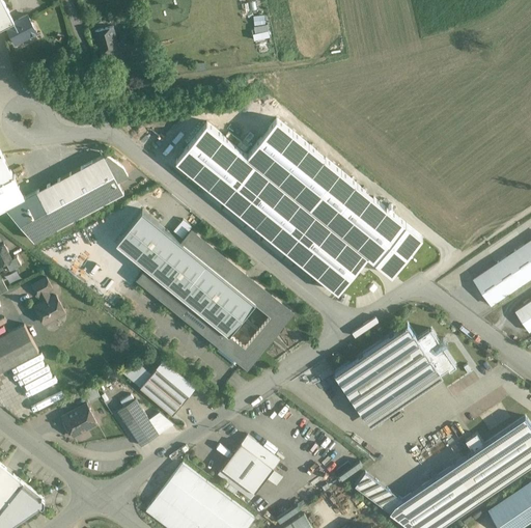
[(1,0),(0,0),(0,32),(6,29),(15,25),(1,0)]
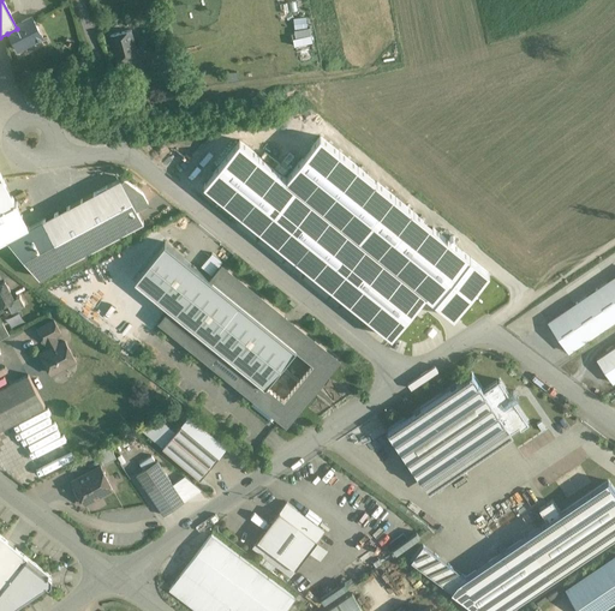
[(17,29),(7,34),(18,54),(42,41),(33,21),(17,29)]
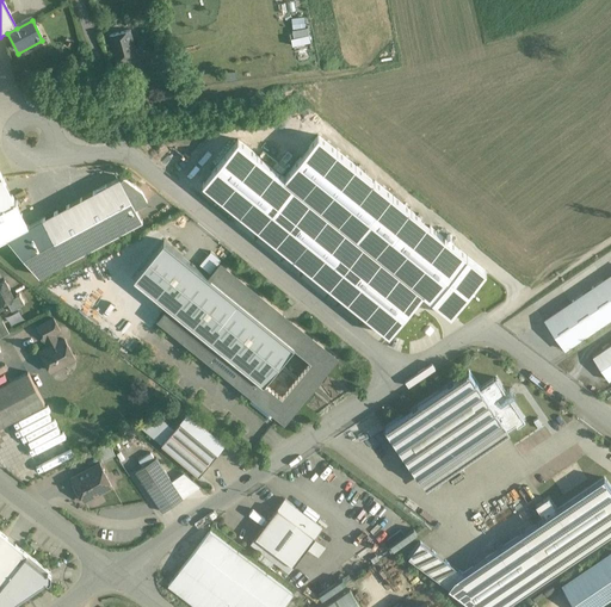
[(140,69),(130,35),(109,39),(118,75),(140,69)]
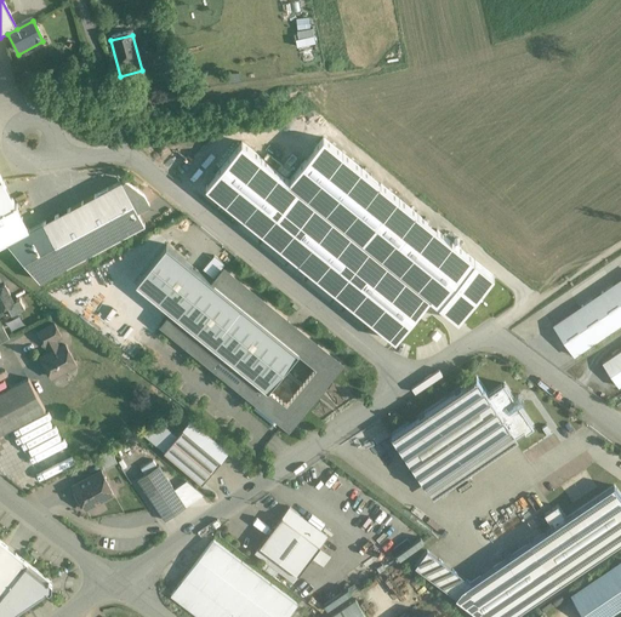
[(167,63),(151,68),(153,76),(170,73),(167,63)]
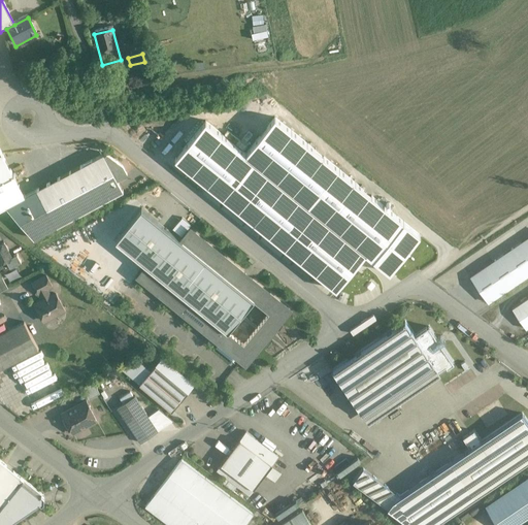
[(205,123),(174,162),(336,290),(364,255),(391,275),(423,236),(274,119),(245,155),(205,123)]
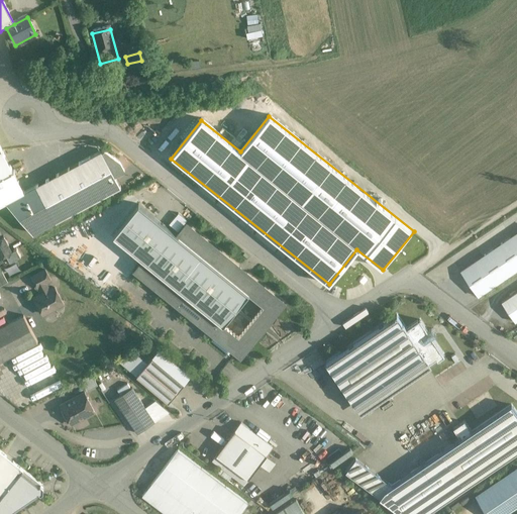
[(24,194),(2,152),(0,153),(0,206),(3,205),(24,194)]
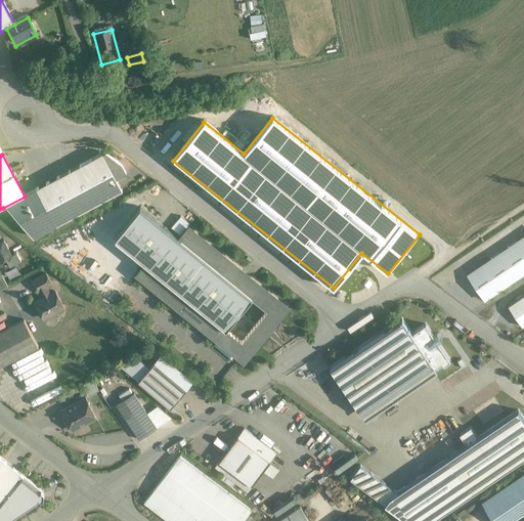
[(25,197),(3,208),(33,239),(123,192),(102,156),(25,197)]
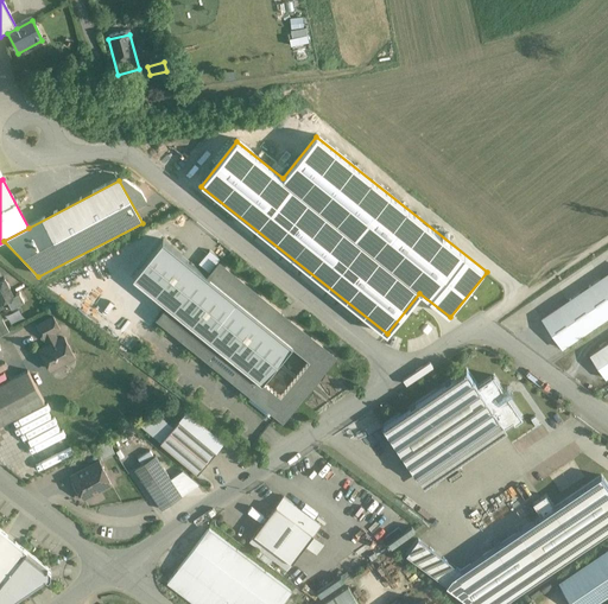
[(209,281),(163,243),(133,280),(170,311),(162,322),(283,420),(333,360),(220,268),(209,281)]
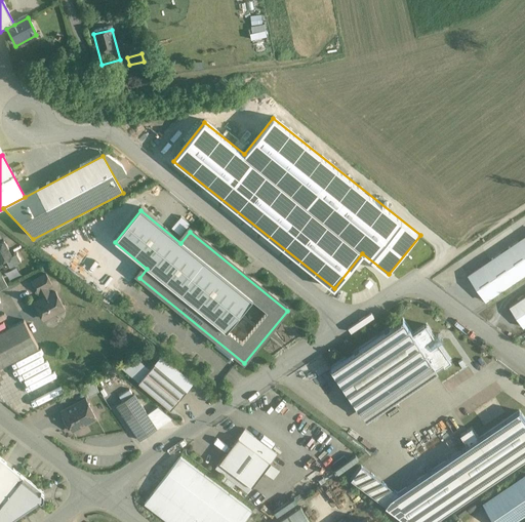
[(524,240),(469,279),(485,304),(524,276),(524,240)]
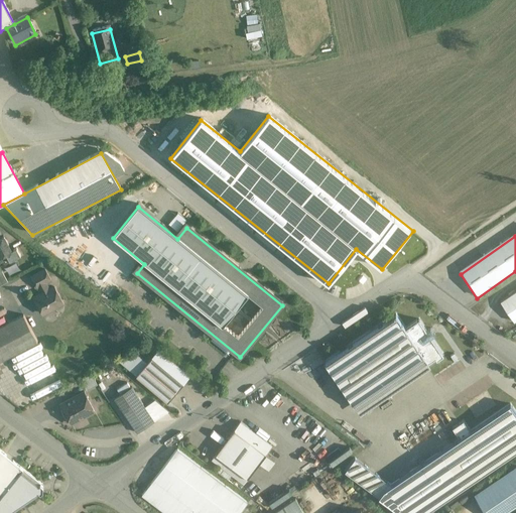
[(11,254),(4,240),(0,242),(0,258),(1,260),(11,254)]
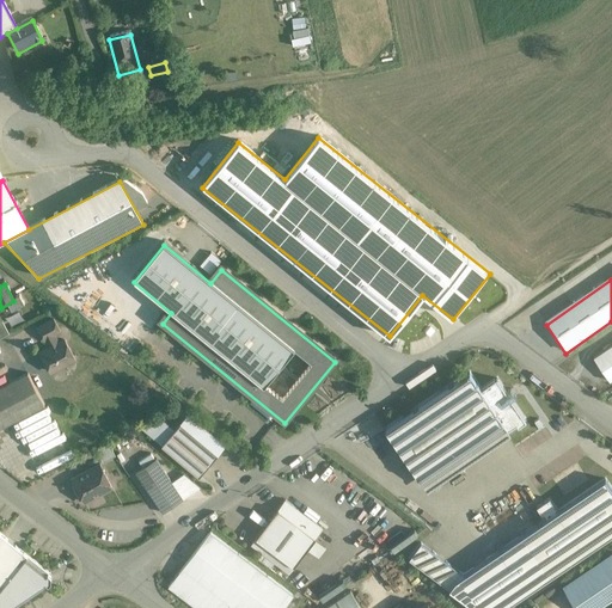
[(54,323),(38,331),(44,344),(46,343),(55,338),(60,335),(54,323)]
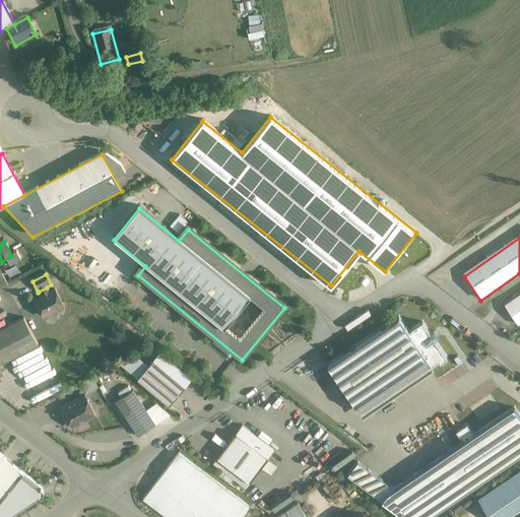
[(47,287),(39,292),(43,299),(50,295),(47,287)]
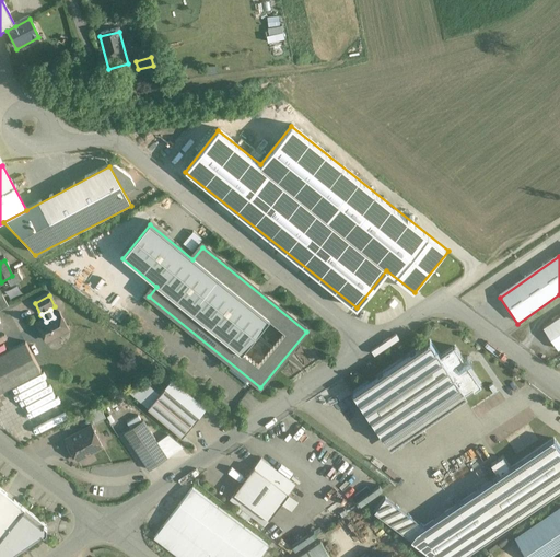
[(46,322),(37,326),(47,344),(69,332),(59,314),(54,317),(46,322)]
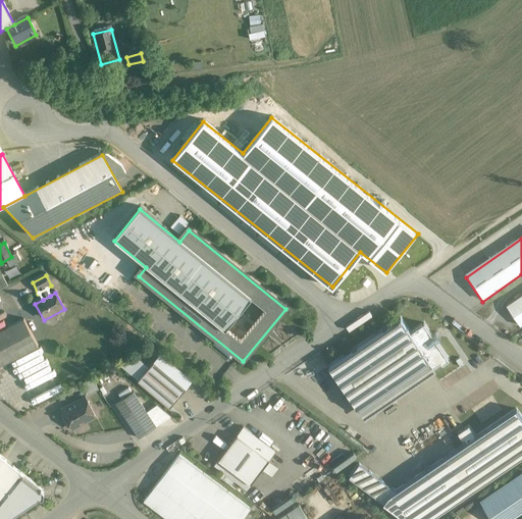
[(521,297),(507,308),(520,328),(521,326),(521,297)]
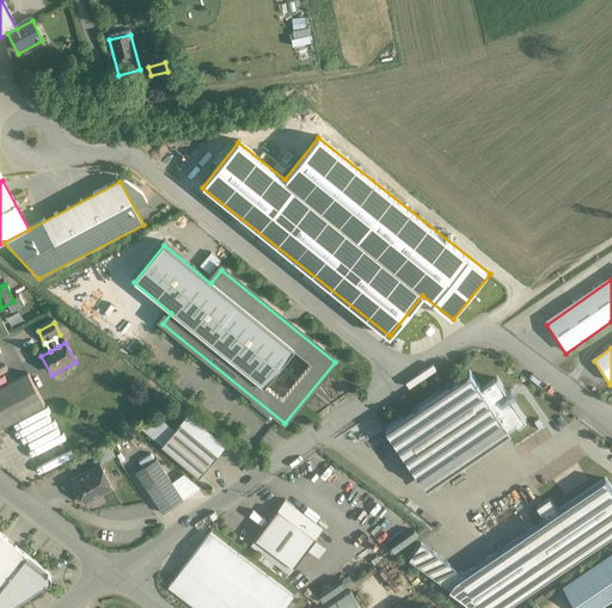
[(470,375),(385,433),(420,484),(503,427),(481,392),(470,375)]
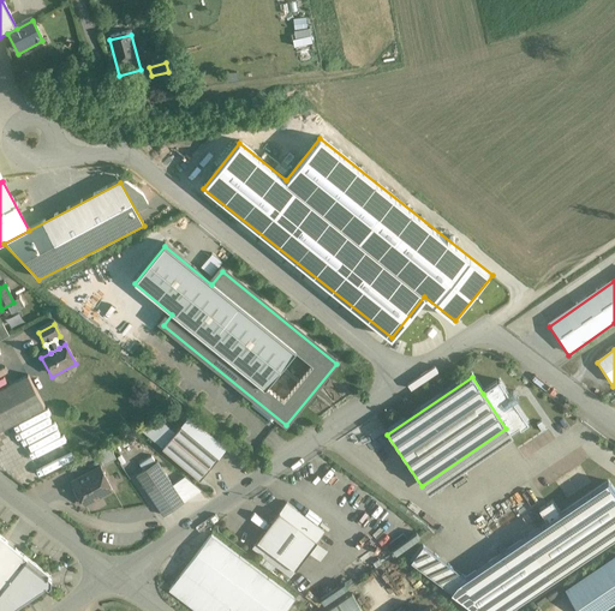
[(28,378),(0,393),(0,433),(45,411),(28,378)]
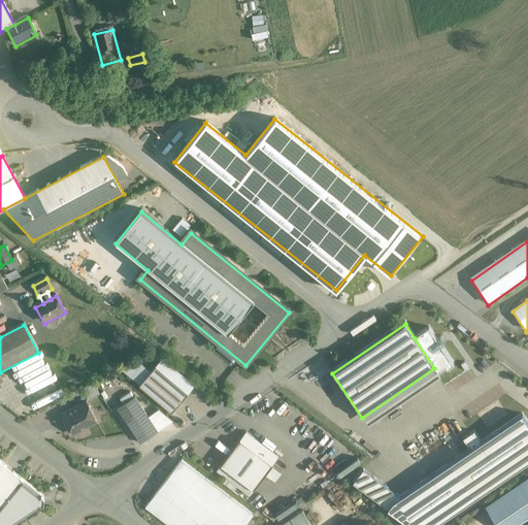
[(436,341),(429,329),(415,338),(434,368),(438,374),(446,369),(447,371),(454,366),(441,348),(444,346),(440,339),(436,341)]
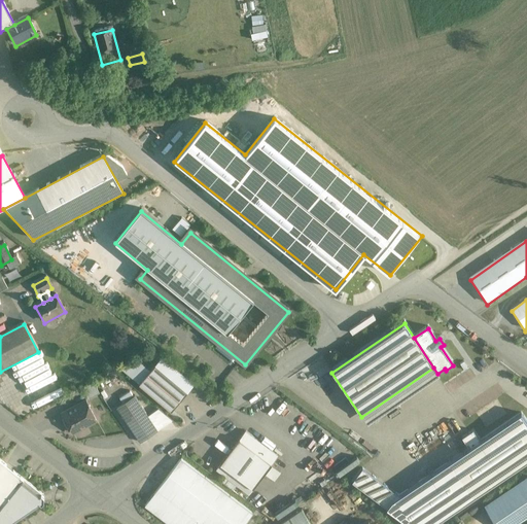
[(137,362),(121,371),(120,372),(139,386),(150,374),(138,362),(137,362)]
